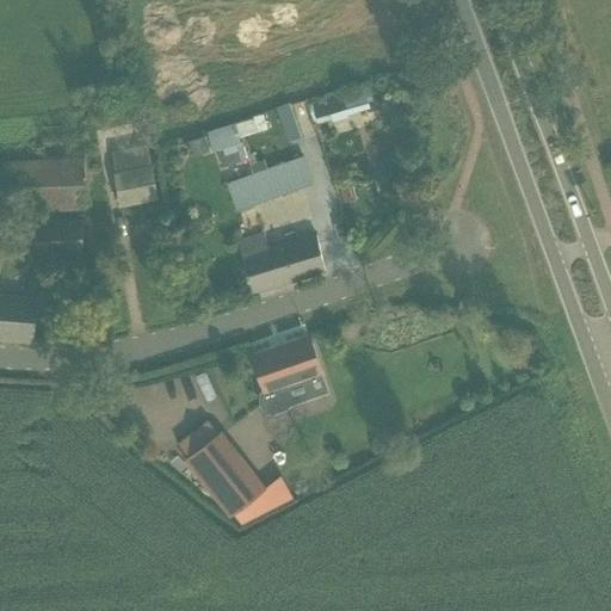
[(341,96),(312,105),(318,124),(332,119),(333,123),(349,117),(347,115),(341,96)]
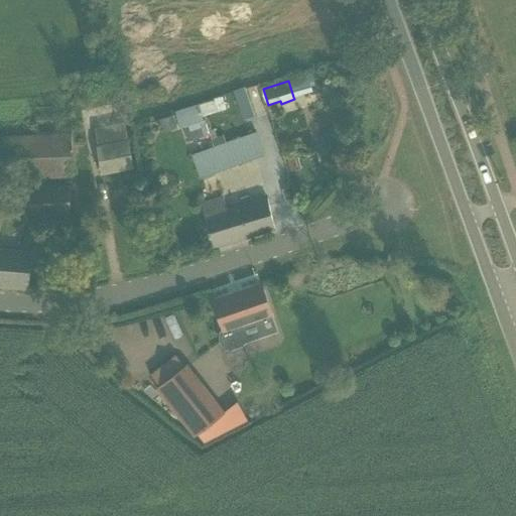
[(198,104),(174,112),(175,115),(179,128),(203,120),(199,107),(198,104)]
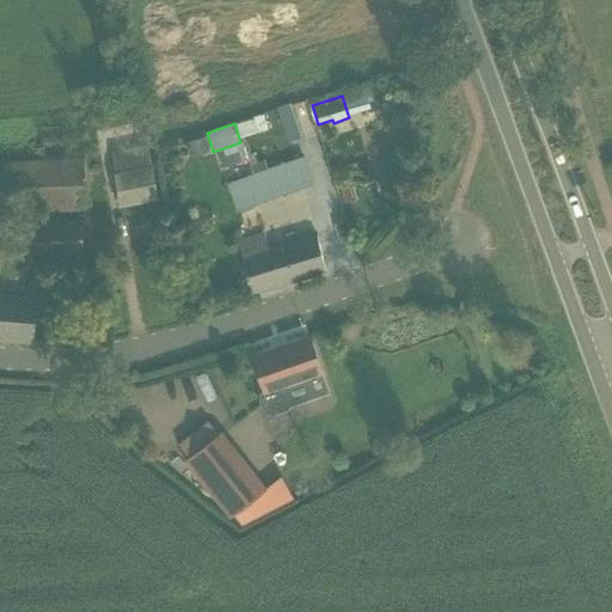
[(204,138),(190,141),(194,157),(209,152),(204,138)]
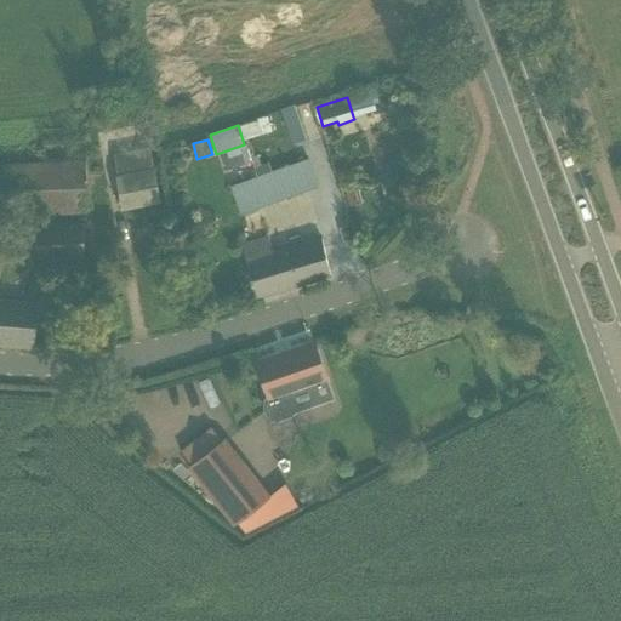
[(114,155),(123,208),(159,201),(151,149),(114,155)]
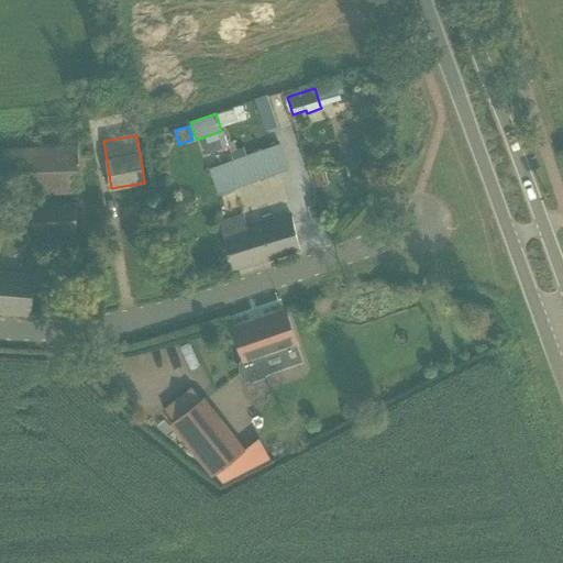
[(218,166),(210,168),(220,194),(288,168),(279,143),(246,155),(243,147),(231,152),(231,154),(233,161),(218,166)]
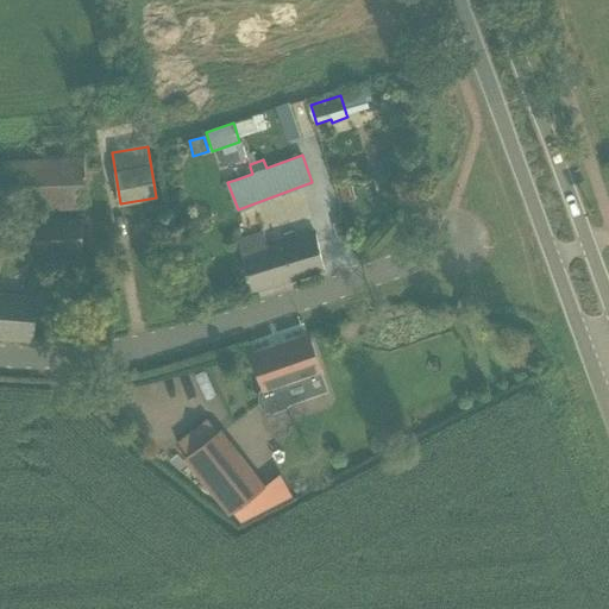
[(0,163),(0,211),(86,207),(83,159),(0,163)]
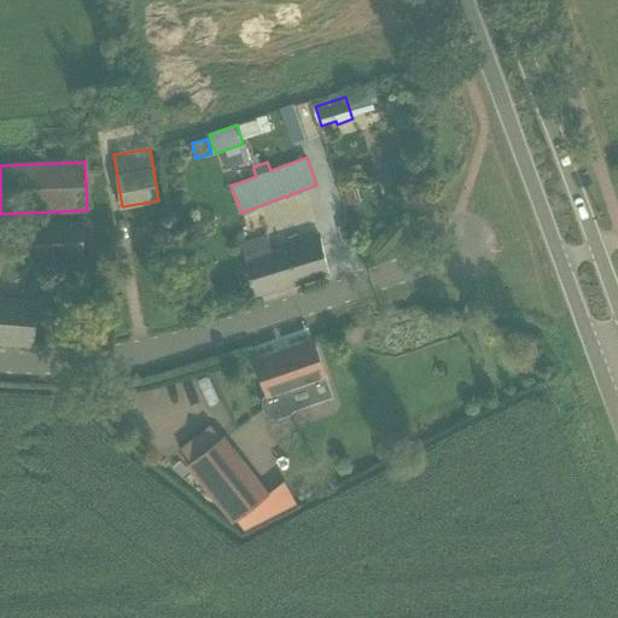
[(357,188),(345,191),(348,204),(360,202),(357,188)]
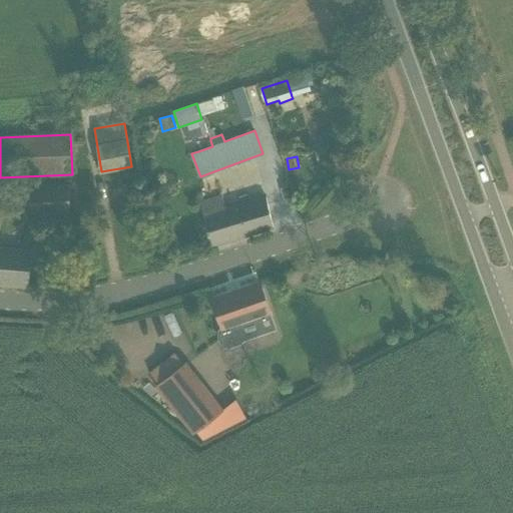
[(27,206),(25,206),(25,215),(33,220),(41,220),(41,214),(71,213),(69,184),(41,185),(27,186),(27,206)]
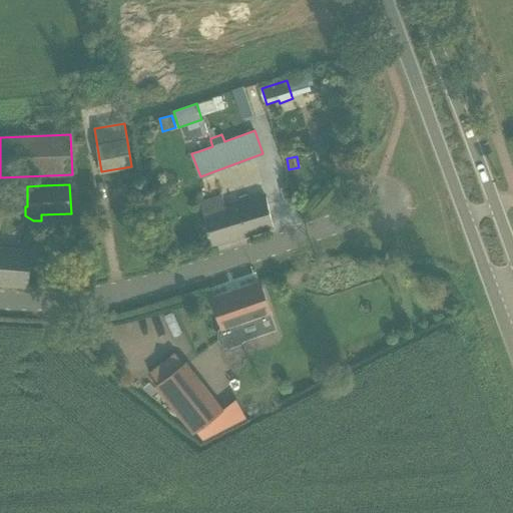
[(200,202),(209,242),(273,227),(266,197),(225,206),(223,196),(200,202)]
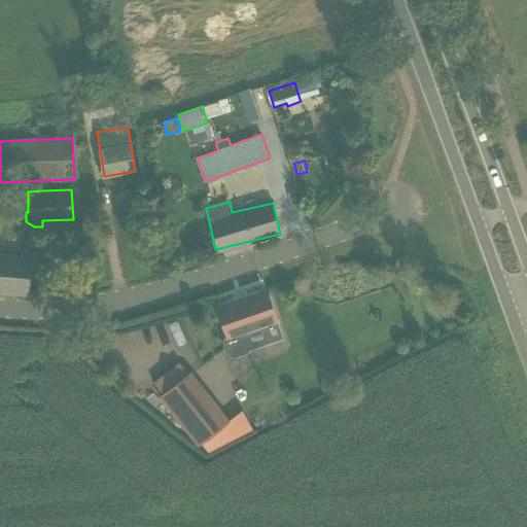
[(81,229),(48,233),(50,255),(84,251),(81,229)]
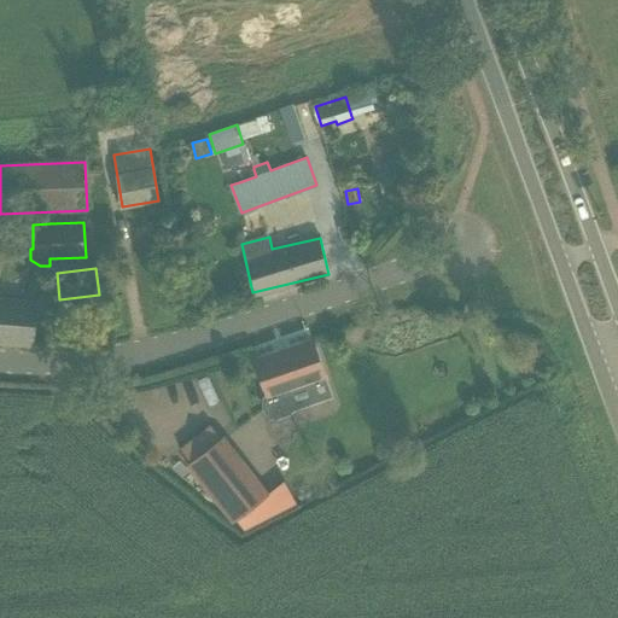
[(0,343),(34,347),(36,322),(39,303),(0,299),(0,343)]
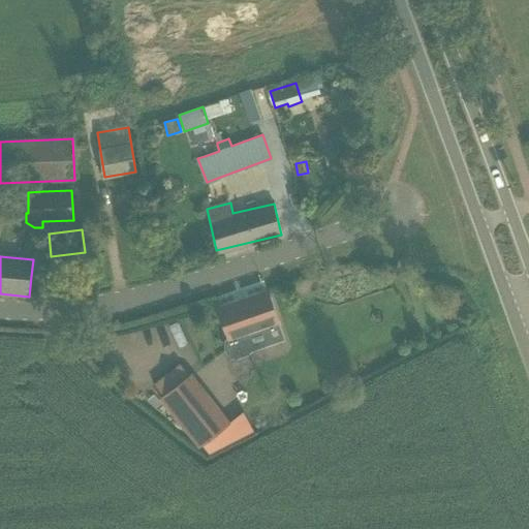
[(268,292),(220,309),(226,329),(230,340),(226,342),(225,345),(228,354),(230,359),(238,359),(247,355),(253,351),(253,344),(250,334),(279,324),(278,322),(268,292)]
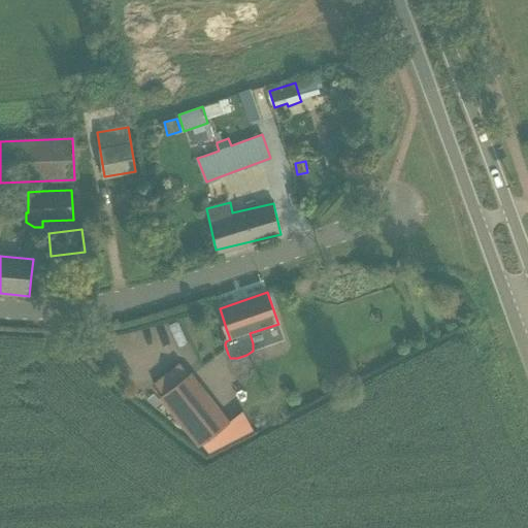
[(191,375),(163,397),(200,444),(201,443),(208,454),(254,430),(242,411),(228,422),(191,375)]
